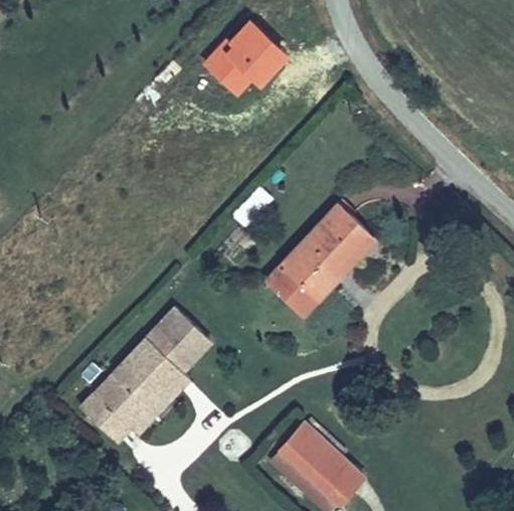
[(259,186),(229,216),(244,230),(274,200),(259,186)]
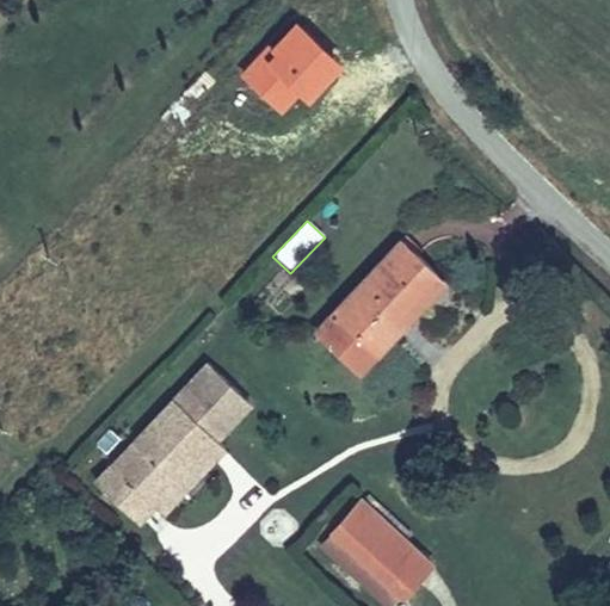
[(358,379),(450,285),(402,240),(310,334),(358,379)]
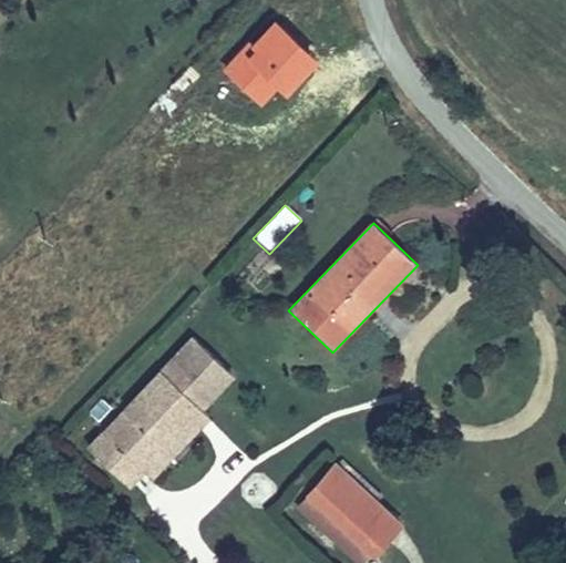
[(152,481),(212,420),(204,412),(236,378),(192,338),(86,448),(129,489),(144,474),(152,481)]
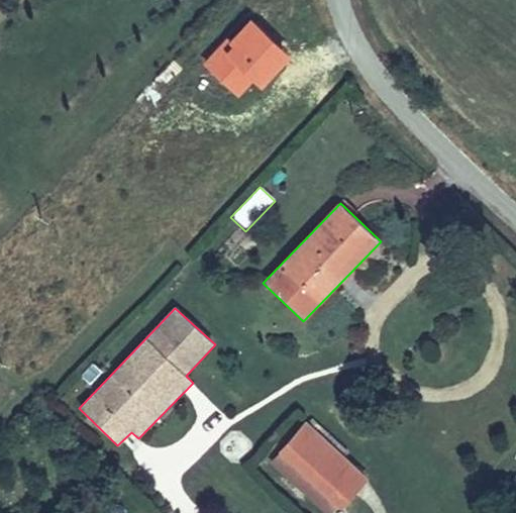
[(336,512),(370,479),(306,423),(267,465),(322,512),(336,512)]
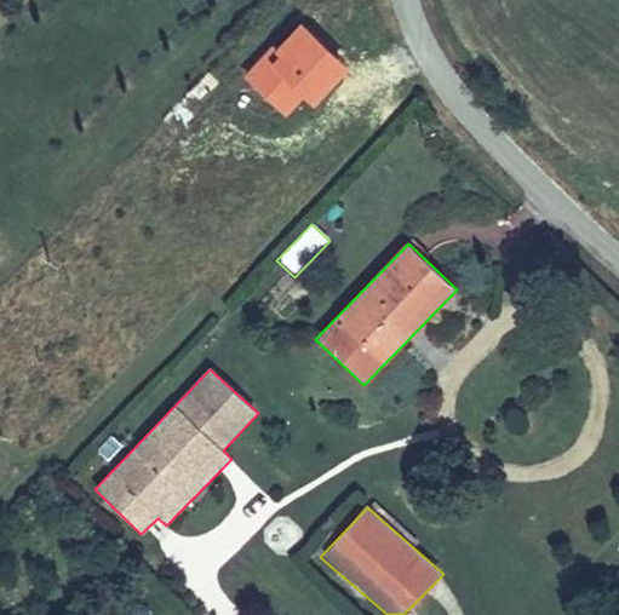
[(0,607),(10,597),(0,590),(0,607)]
